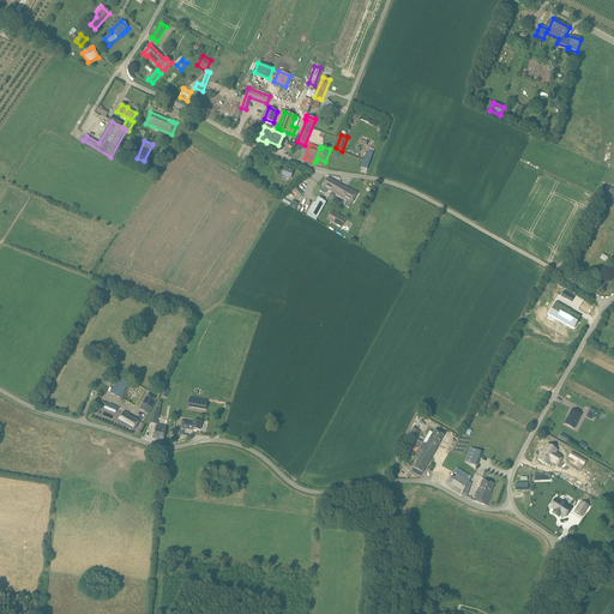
[(362,169),(368,172),(374,149),(367,146),(362,169)]
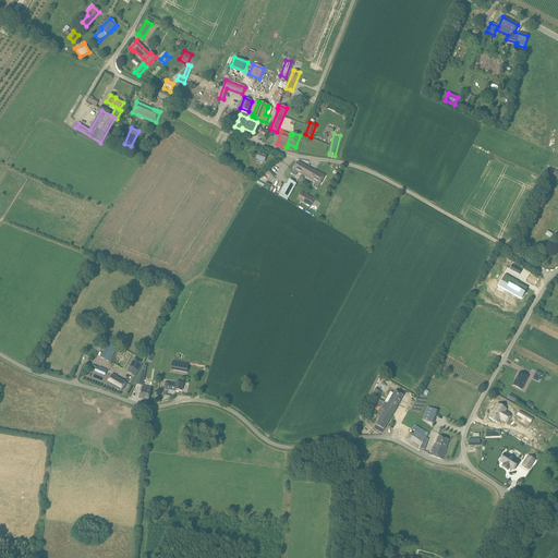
[(266,156),(258,153),(256,159),(264,161),(266,156)]
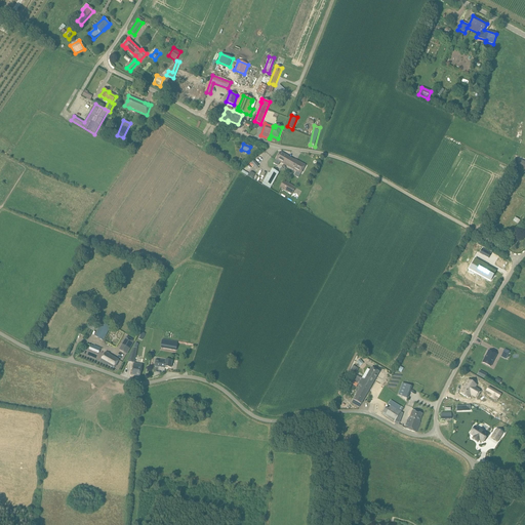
[(294,161),(295,160),(280,152),(276,160),(283,165),(287,158),(294,161)]
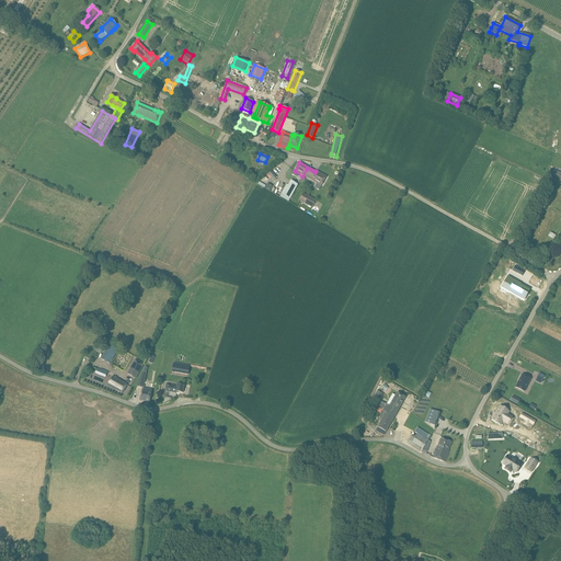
[(327,176),(316,171),(315,172),(307,169),(302,176),(321,186),(327,176)]
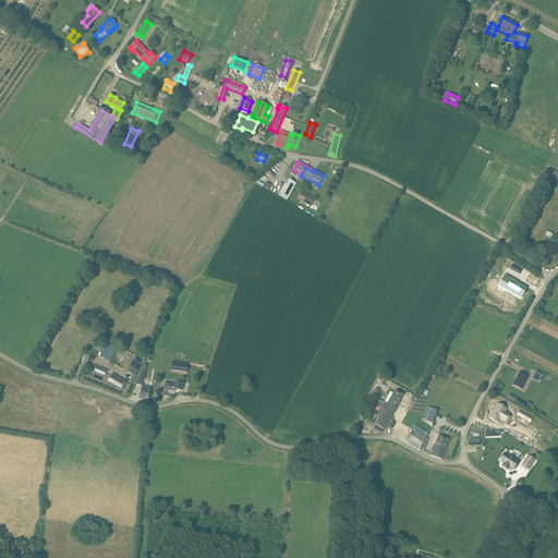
[(557,182),(557,172),(547,168),(544,174),(548,177),(547,179),(557,182)]
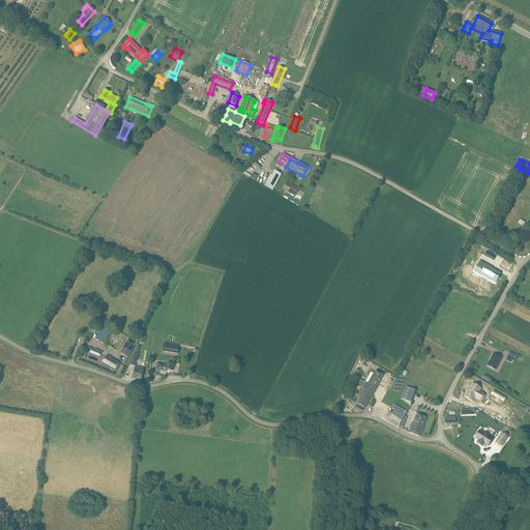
[(257,160),(254,165),(259,169),(262,166),(257,160)]
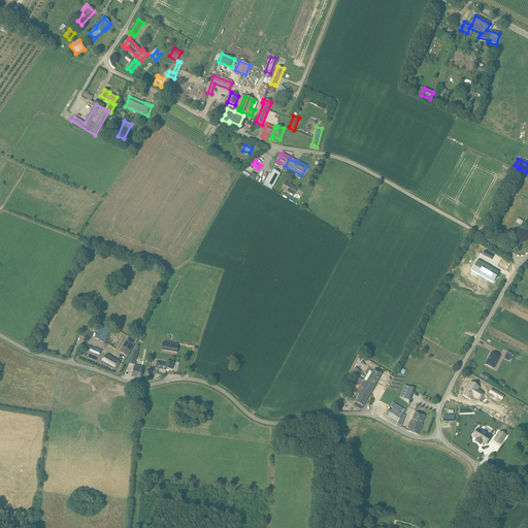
[(265,183),(273,188),(281,174),(273,170),(271,174),(270,174),(265,183)]
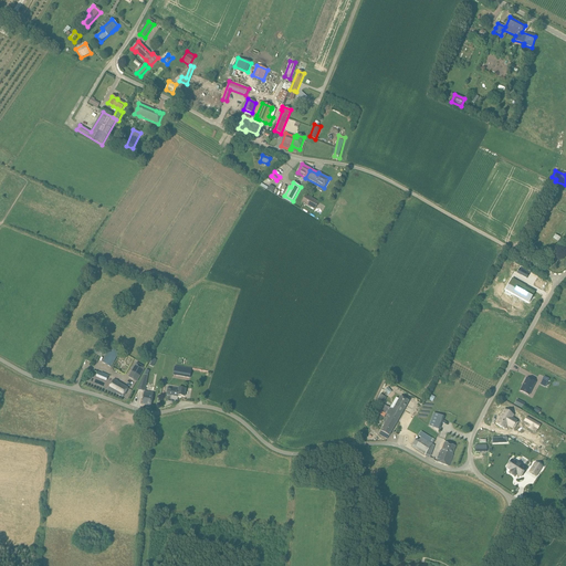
[(306,195),(302,202),(314,210),(318,202),(306,195)]
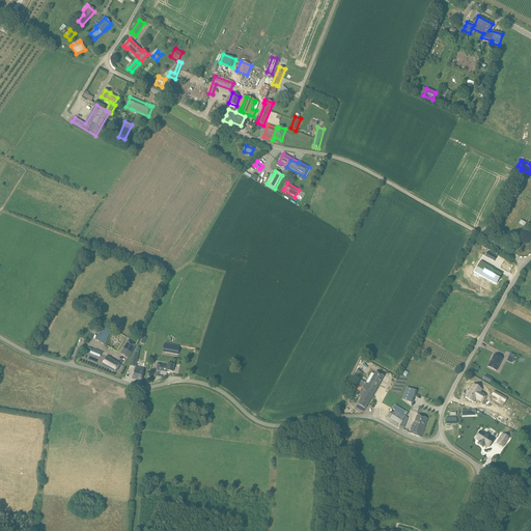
[(511,238),(516,241),(524,227),(519,223),(511,238)]
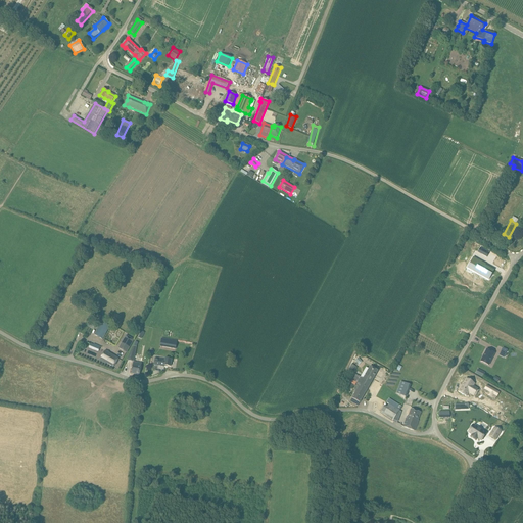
[(474,255),(470,262),(477,266),(475,269),(490,276),(492,271),(491,271),(492,269),(490,268),(491,266),(483,262),(484,260),(474,255)]
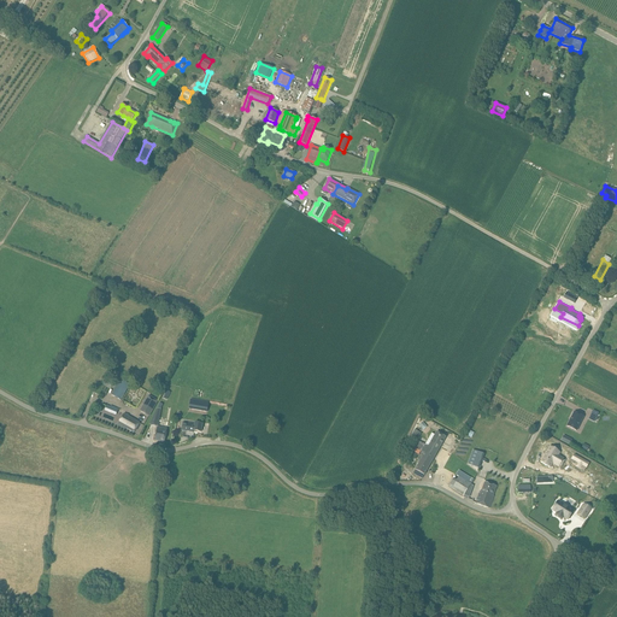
[(533,387),(533,389),(540,375),(541,376),(542,372),(540,371),(535,369),(542,357),(536,353),(529,364),(534,366),(527,376),(529,377),(527,383),(533,387)]
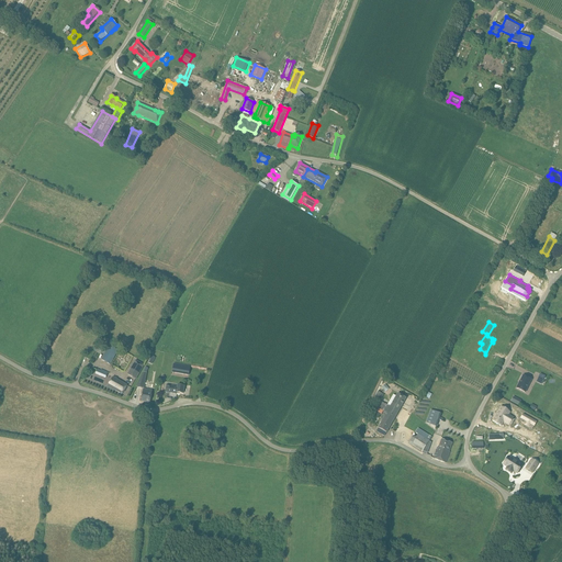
[(119,351),(110,346),(101,361),(110,367),(119,351)]
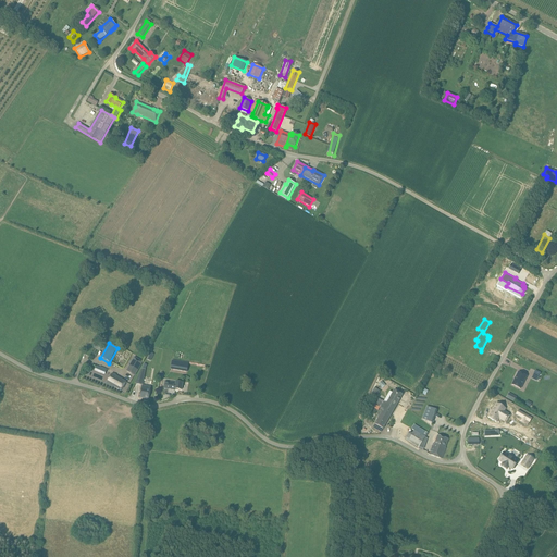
[(143,362),(135,357),(127,371),(135,375),(143,362)]
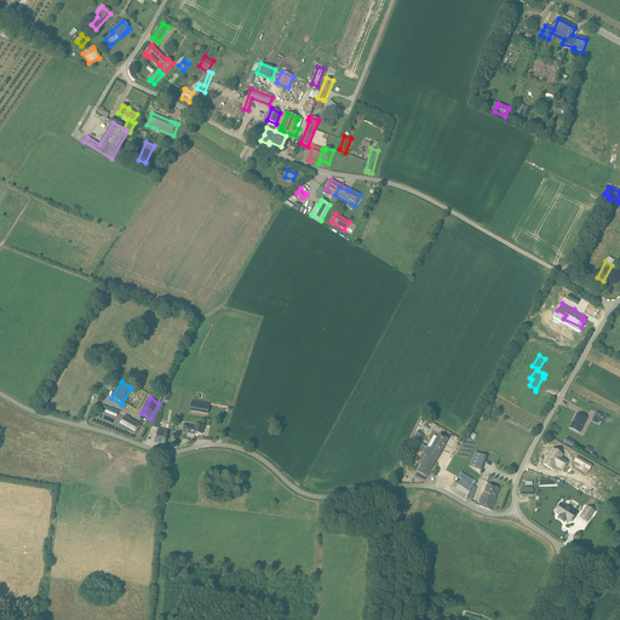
[(191,401),(190,411),(208,414),(210,405),(191,401)]
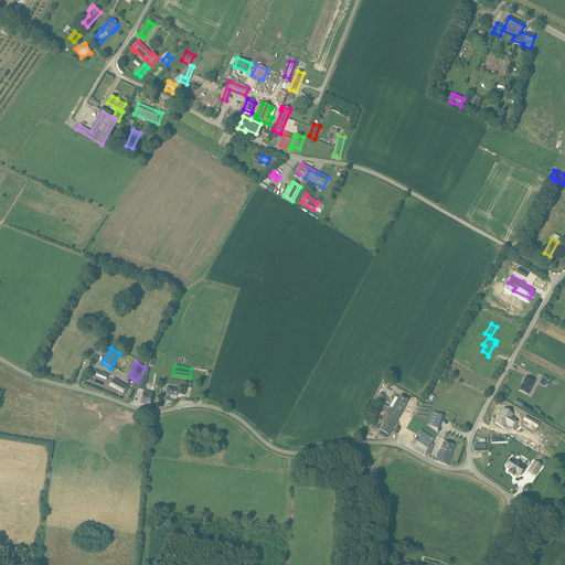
[(149,371),(147,369),(137,388),(145,390),(147,375),(149,371)]
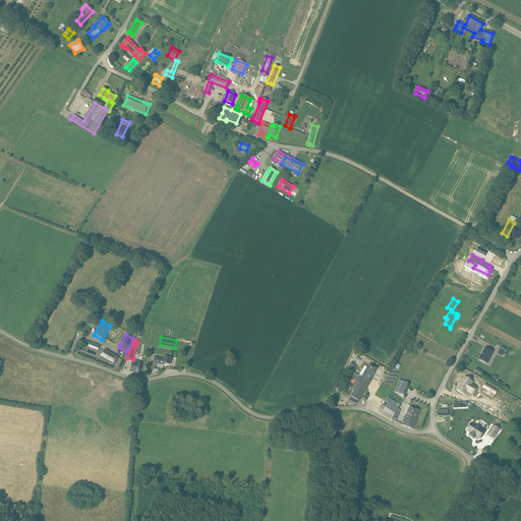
[(484,348),(478,360),(486,364),(493,352),(484,348)]
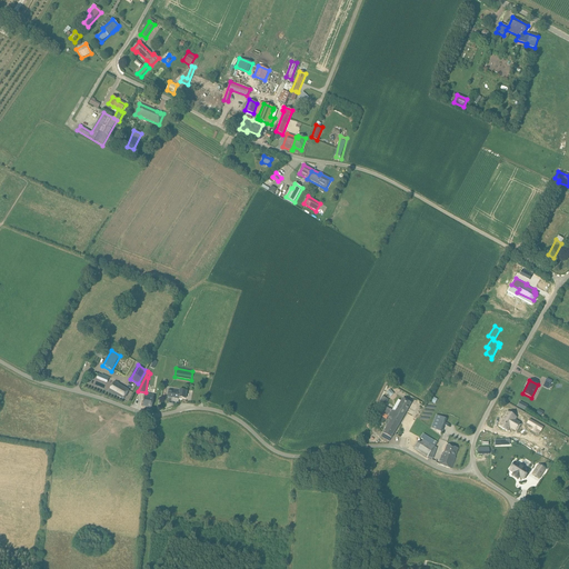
[(115,381),(111,387),(108,392),(116,396),(116,395),(123,399),(129,390),(115,381)]
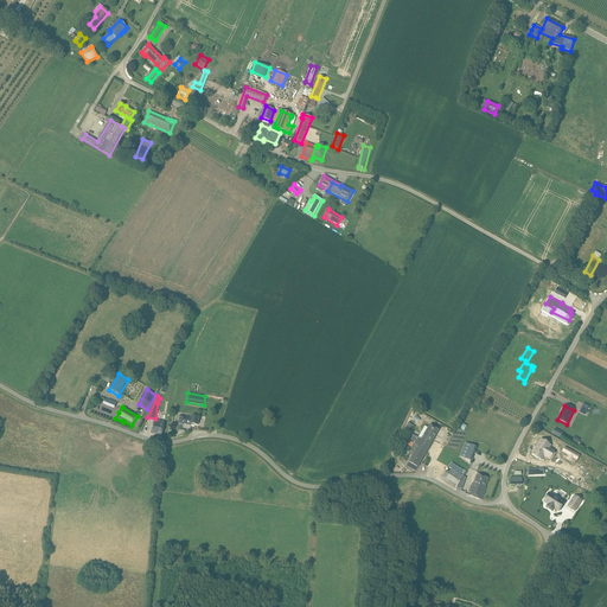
[(191,417),(180,415),(179,423),(191,426),(193,426),(193,425),(198,426),(199,417),(192,415),(191,417)]
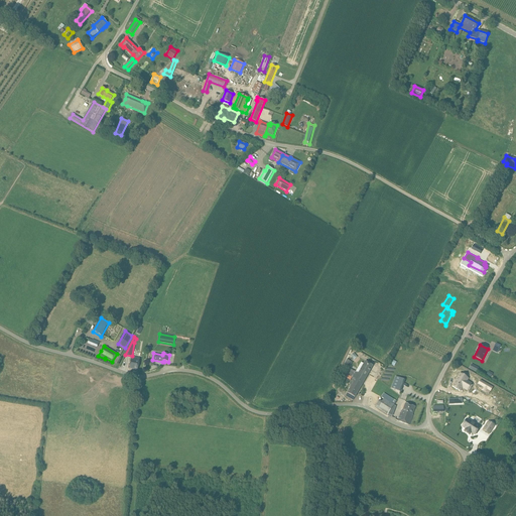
[(138,370),(140,359),(131,358),(130,369),(138,370)]
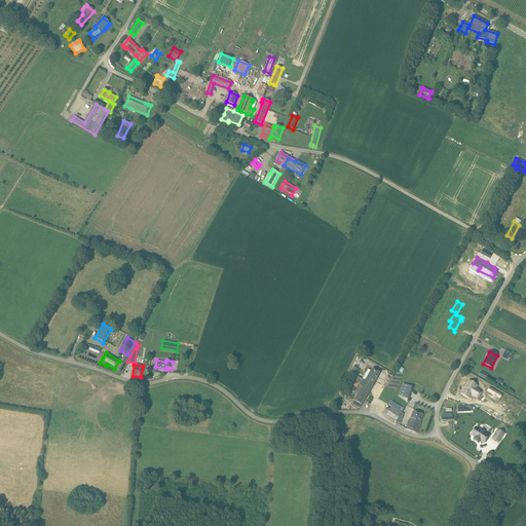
[(362,386),(370,391),(380,373),(372,369),(366,381),(357,376),(352,381),(362,386)]
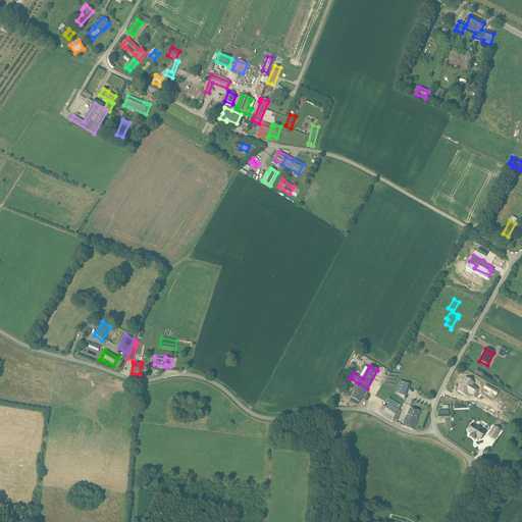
[(465,378),(458,392),(465,396),(468,393),(469,389),(473,392),(476,387),(472,385),(473,383),(465,378)]
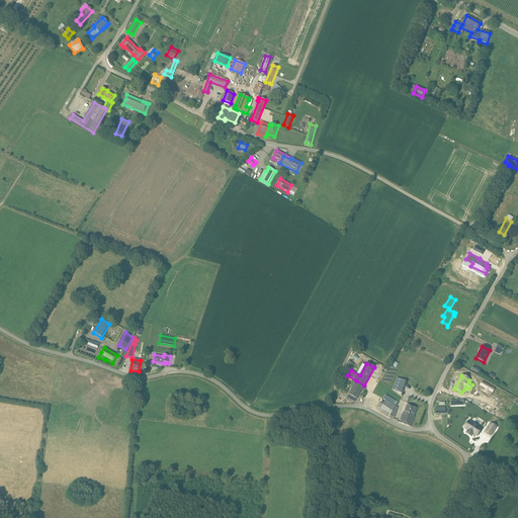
[(397,377),(393,390),(397,392),(403,394),(406,384),(407,381),(397,377)]
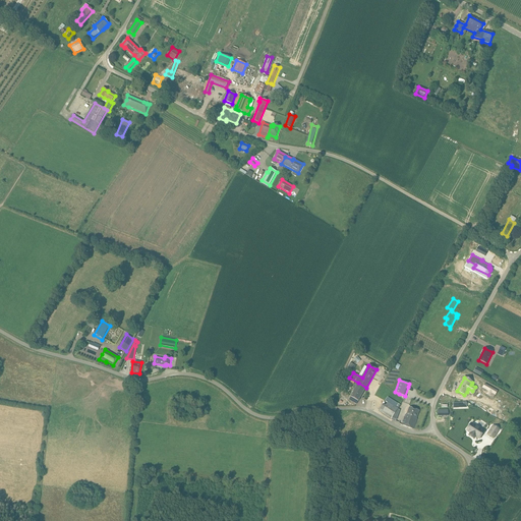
[(356,404),(366,388),(358,383),(349,400),(356,404)]
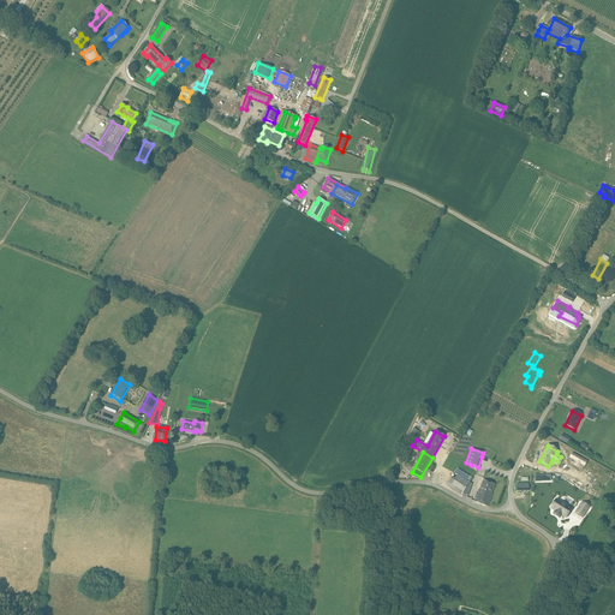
[(572,454),(569,458),(577,463),(578,460),(581,463),(579,467),(583,470),(587,463),(572,454)]
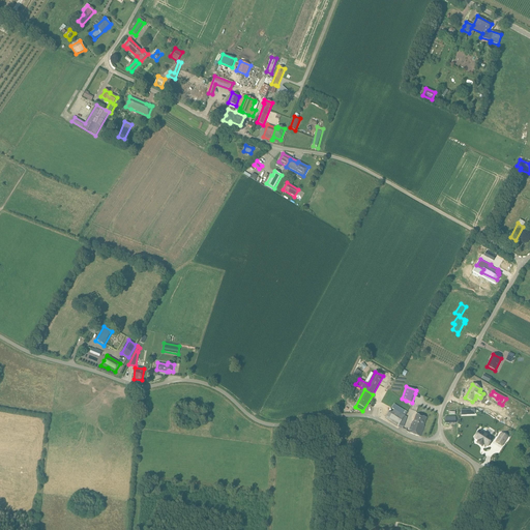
[(389,412),(386,418),(399,427),(403,419),(405,416),(394,410),(392,413),(389,412)]
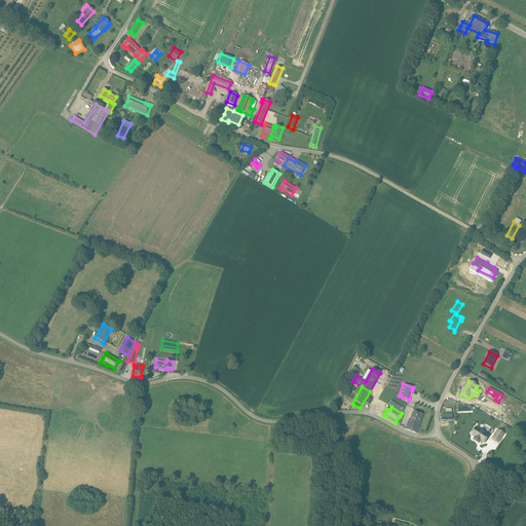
[(409,419),(405,429),(417,434),(421,423),(420,423),(423,415),(413,411),(410,419),(409,419)]
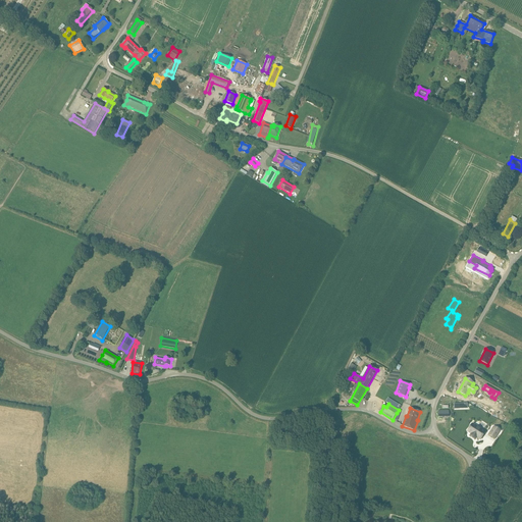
[(476,437),(480,439),(485,432),(472,424),(468,431),(471,434),(470,436),(475,440),(476,437)]
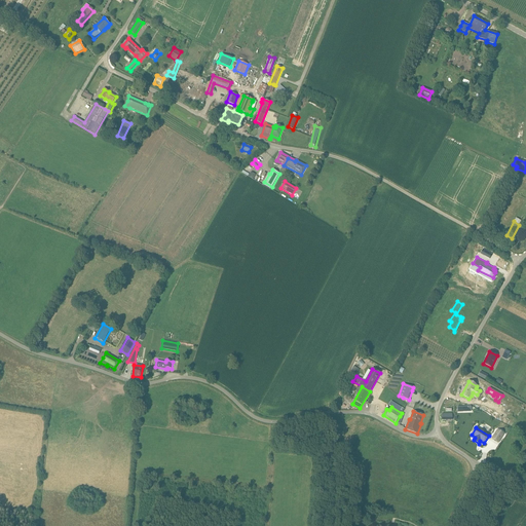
[(498,443),(503,435),(497,430),(492,439),(498,443)]
